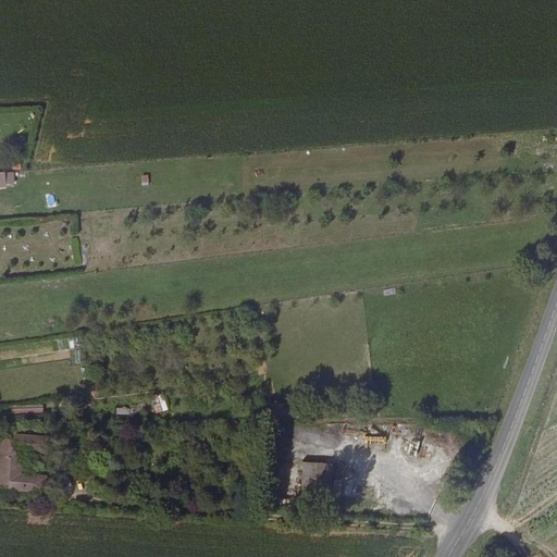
[(0,182),(10,182),(9,172),(0,172),(0,182)]
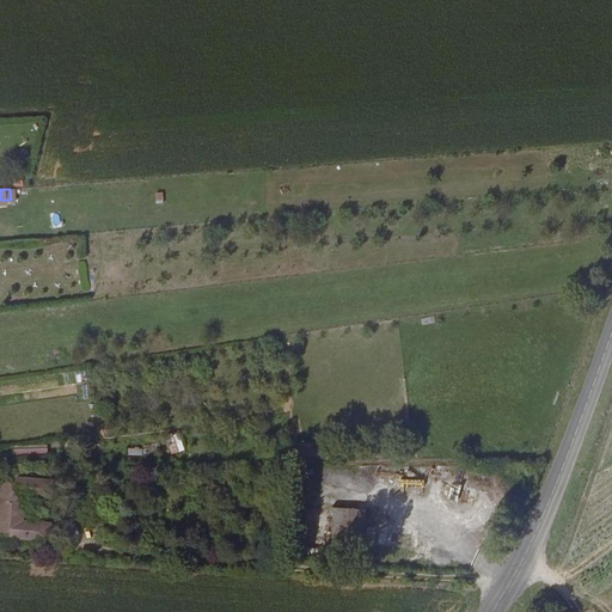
[(157,203),(165,202),(163,191),(154,193),(157,203)]
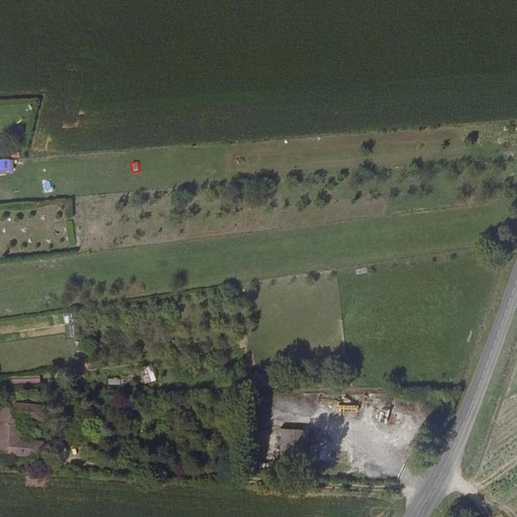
[(140,368),(144,383),(156,380),(151,365),(140,368)]
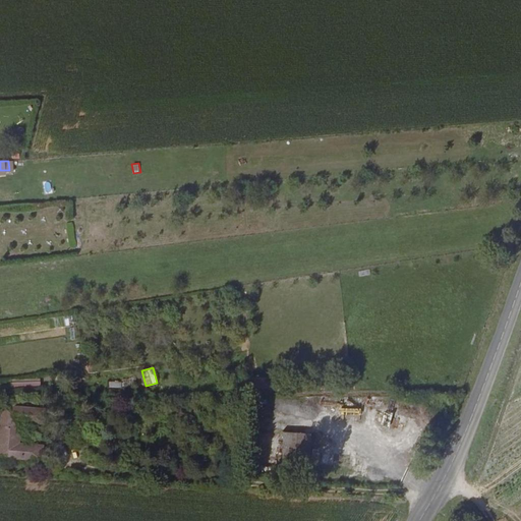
[(268,378),(268,388),(277,388),(277,378),(268,378)]
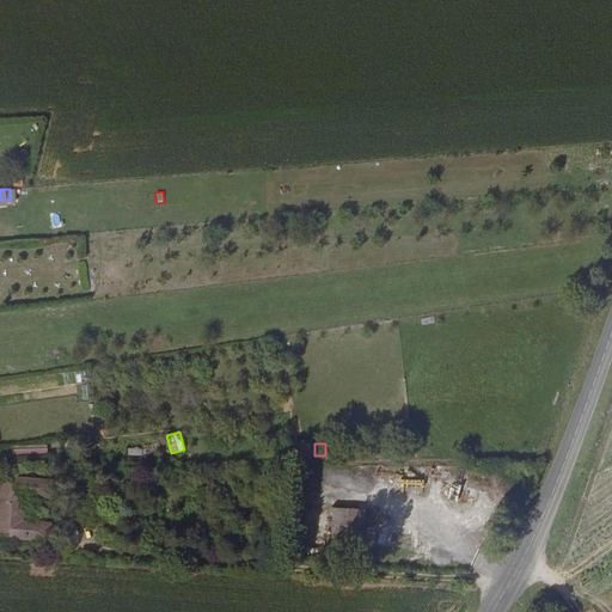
[(14,459),(48,454),(47,445),(13,450),(14,459)]
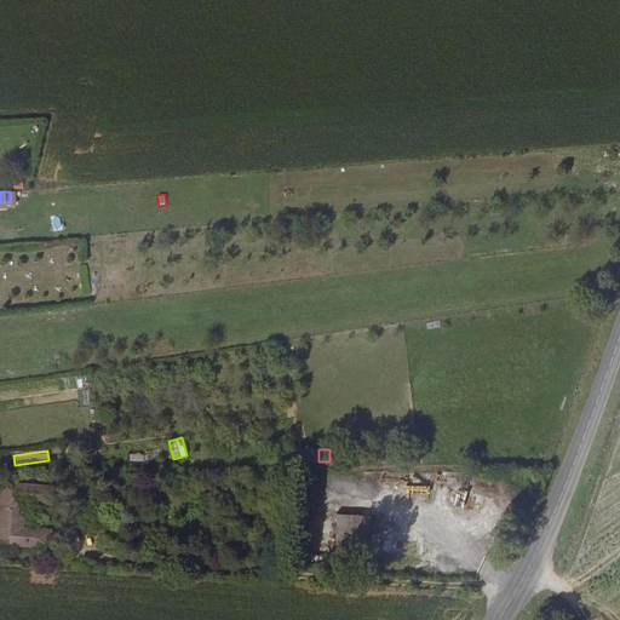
[(53,489),(4,484),(0,534),(0,543),(47,546),(50,532),(21,530),(23,501),(52,503),(53,489)]
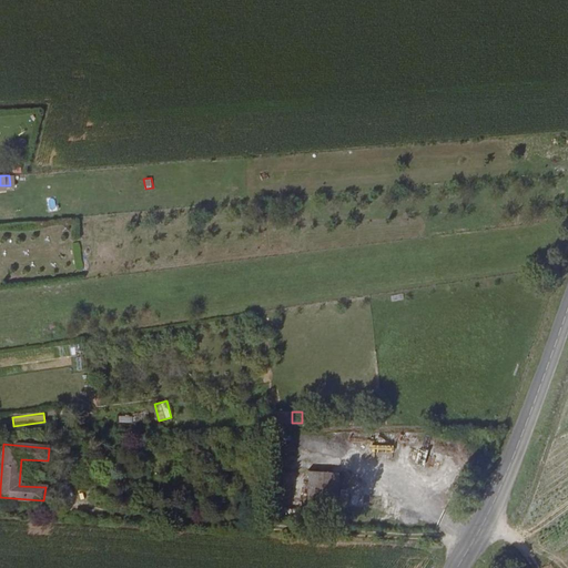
[(335,517),(338,475),(308,472),(306,515),(335,517)]
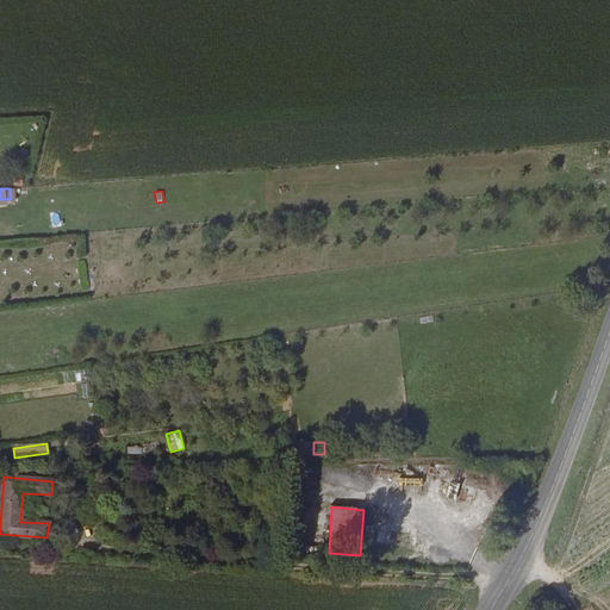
[(371,542),(394,543),(396,526),(372,524),(371,542)]
